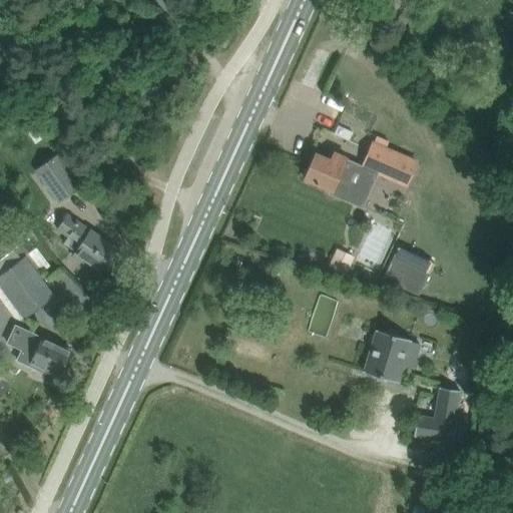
[(373,143),(363,166),(407,185),(416,162),(386,149),(389,141),(377,135),(373,143)]
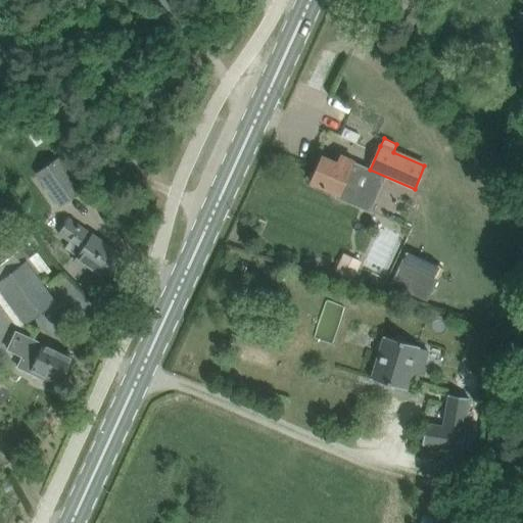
[(59,206),(82,190),(58,156),(36,173),(59,206)]
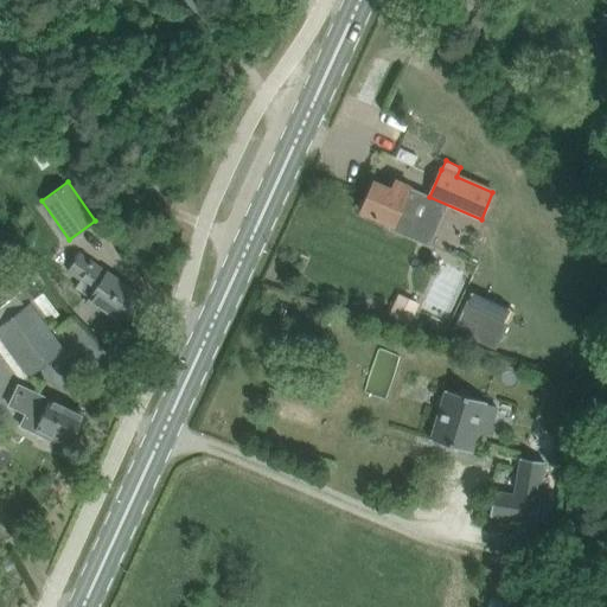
[(421,192),(408,186),(395,181),(391,190),(374,181),(360,210),(390,224),(388,228),(407,236),(415,217),(410,215),(421,192)]
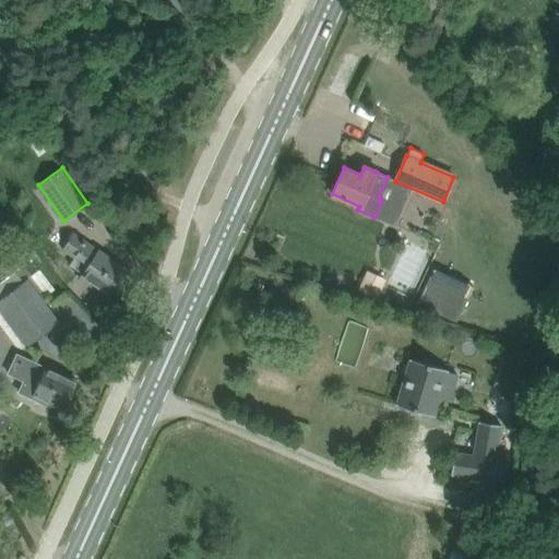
[(98,252),(73,236),(63,250),(75,258),(72,262),(85,271),(80,280),(109,298),(128,271),(98,252)]
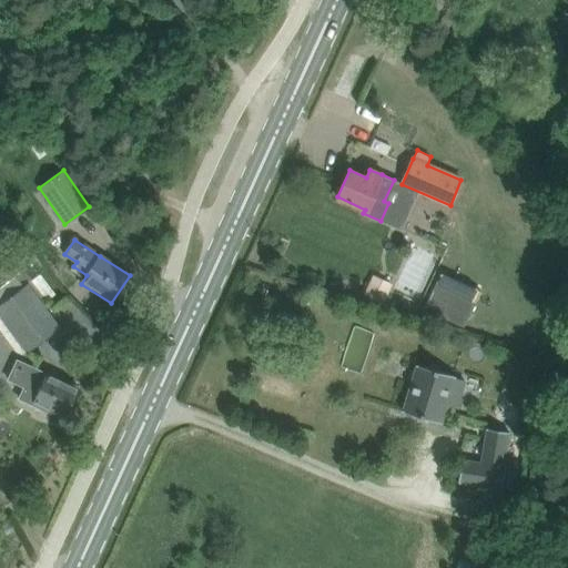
[(442,272),(424,308),(464,327),(480,291),(442,272)]
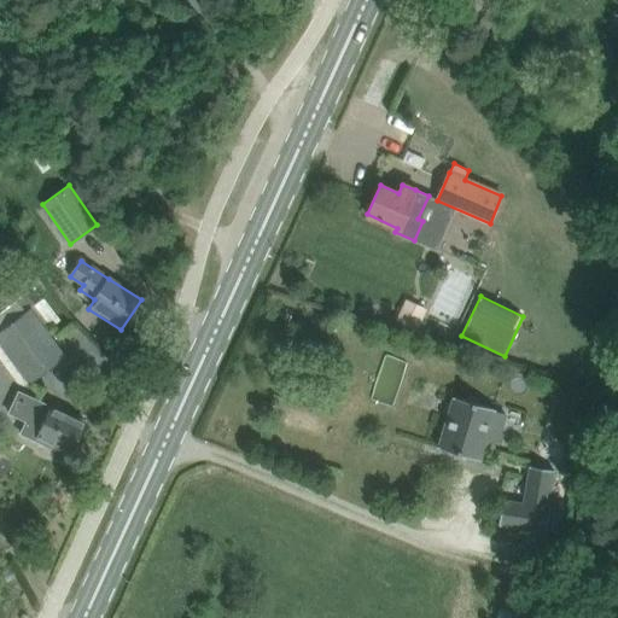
[(406,299),(396,320),(418,331),(427,309),(406,299)]
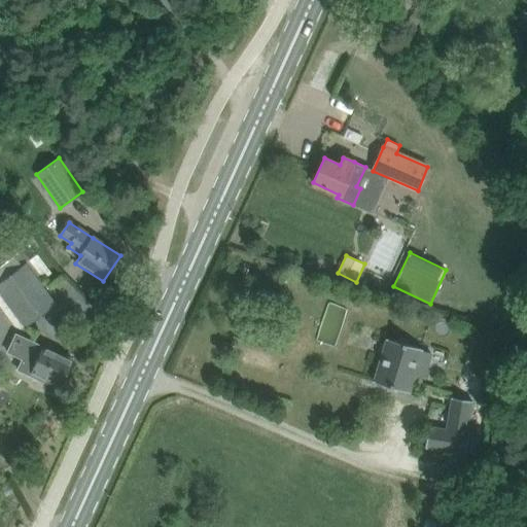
[(0,295),(24,326),(57,302),(26,262),(0,281),(0,295)]
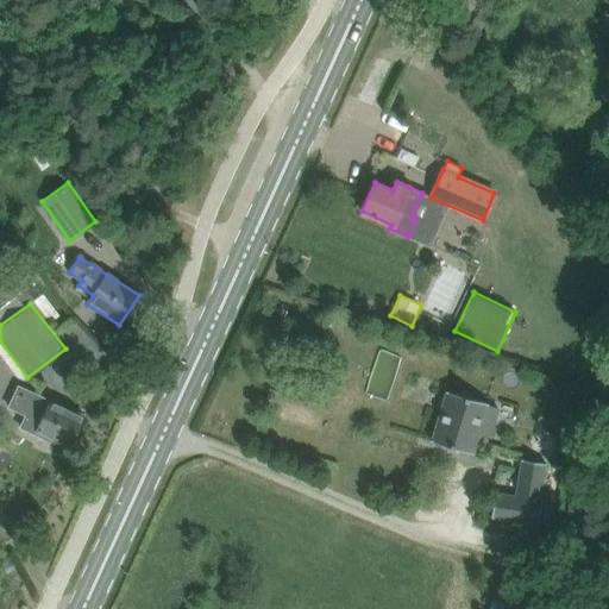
[(83,416),(63,407),(20,387),(11,408),(27,415),(22,428),(39,437),(51,441),(52,438),(69,445),(69,446),(70,446),(85,416),(83,416)]
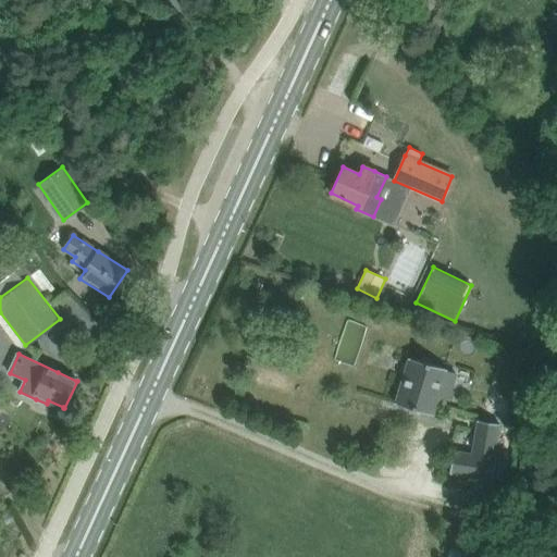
[(409,358),(395,404),(433,416),(438,397),(448,400),(456,374),(446,371),(447,370),(409,358)]
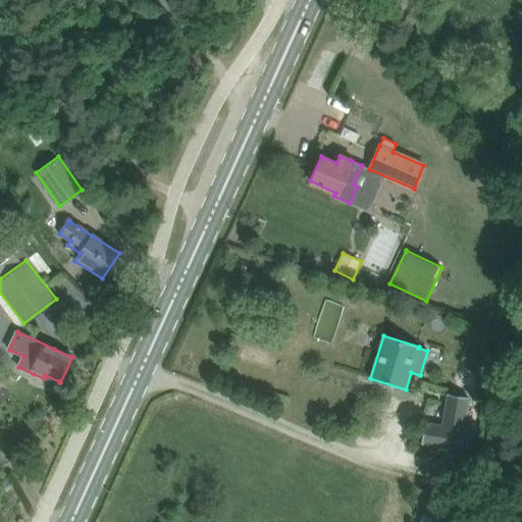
[(439,426),(422,423),(419,444),(459,450),(462,429),(460,429),(466,398),(446,394),(439,426)]
